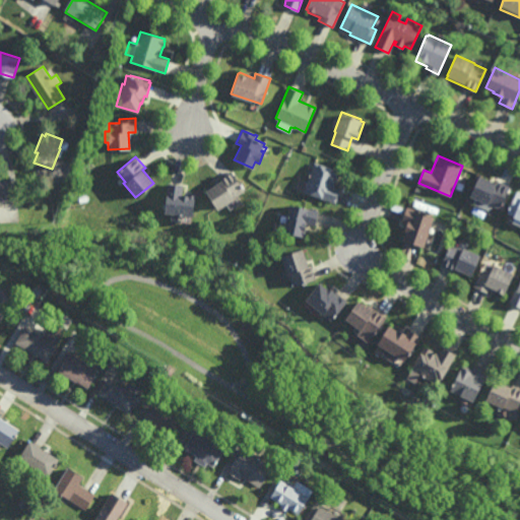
[(335,202),(304,192),(314,161),(339,170),(335,183),(334,186),(340,188),(335,202)]
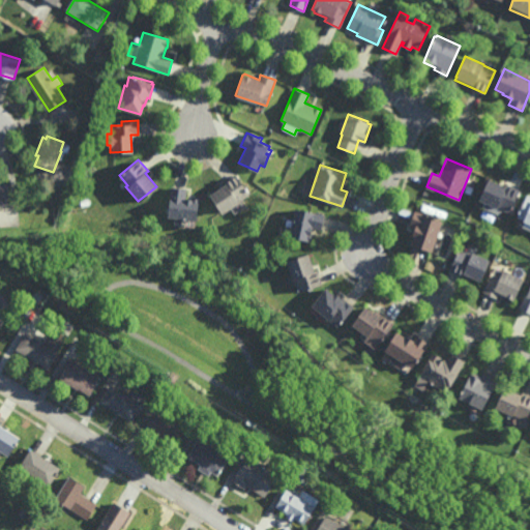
[(234,204),(234,205),(230,207),(230,206),(219,212),(208,194),(224,183),(223,181),(235,174),(248,195),(234,204)]
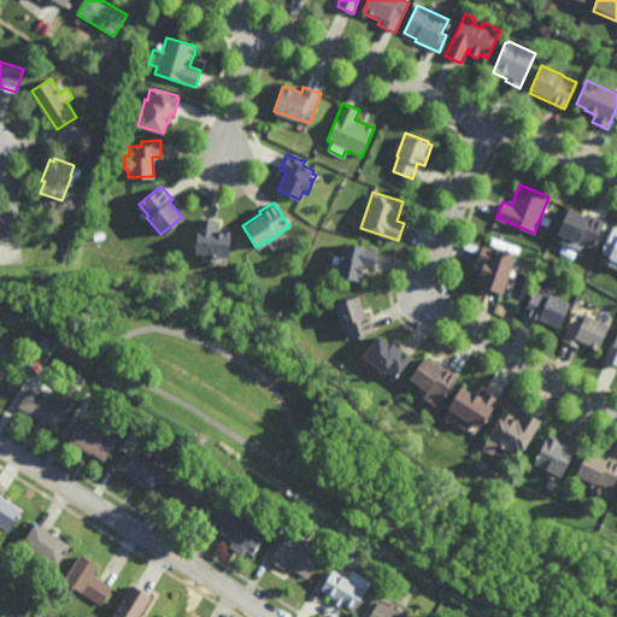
[(588,216),(589,213),(605,219),(593,246),(579,240),(577,241),(557,231),(566,206),(588,216)]
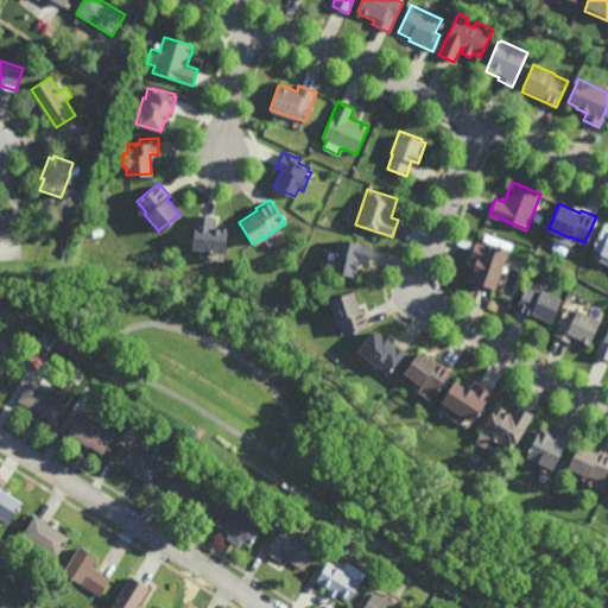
[(0,234),(0,210),(11,210),(12,234),(0,234)]
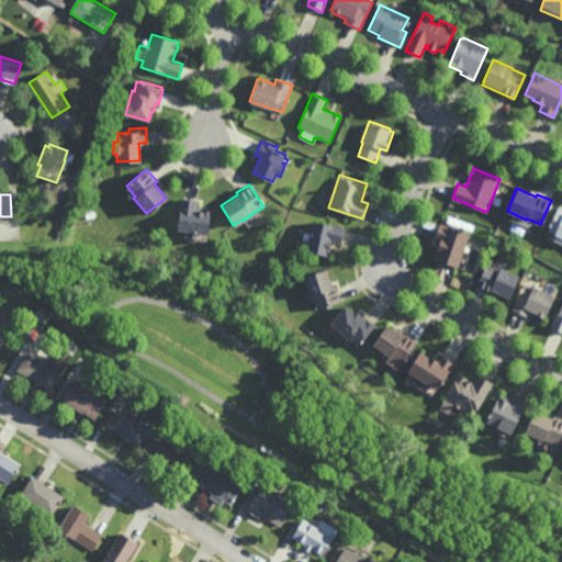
[(202,210),(202,209),(211,210),(208,233),(177,228),(181,198),(198,200),(195,209),(202,210)]
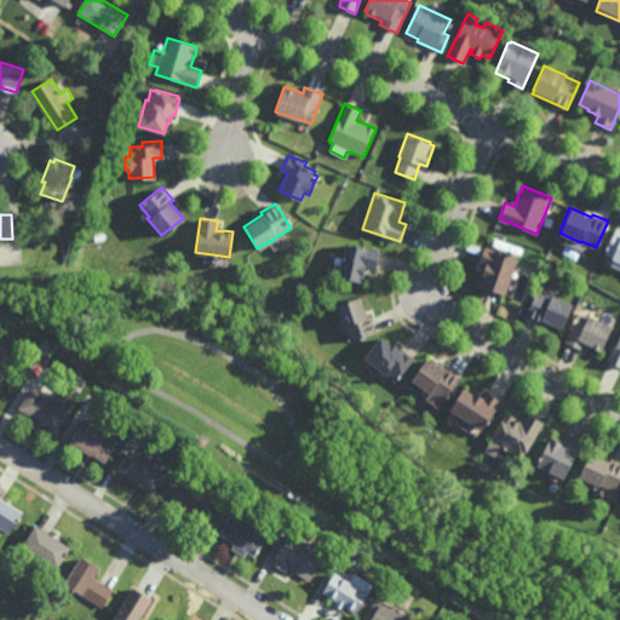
[(619,260),(612,257),(612,256),(604,253),(616,227),(619,228),(619,260)]
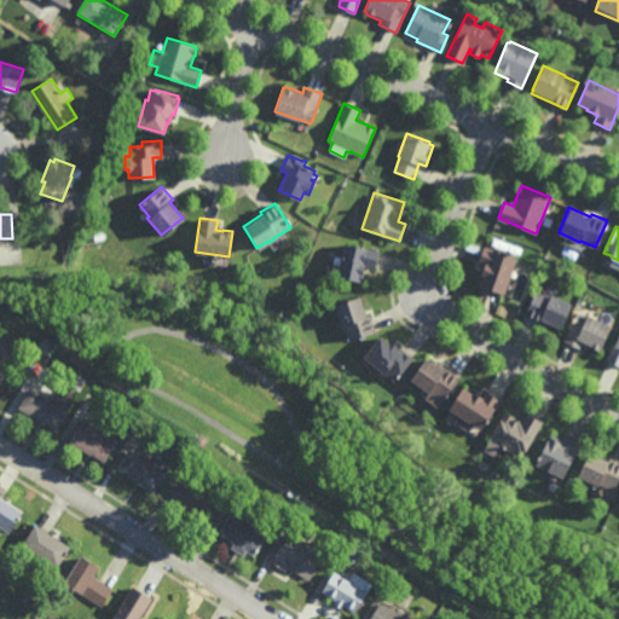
[(375,268),(364,265),(363,271),(364,272),(362,282),(337,276),(345,243),(379,250),(375,268)]
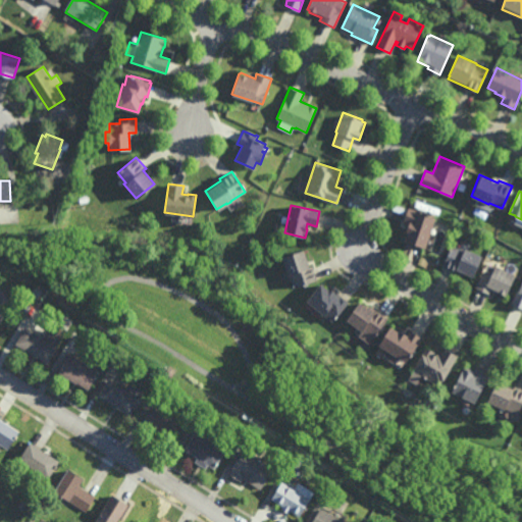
[(424,248),(403,240),(406,231),(405,230),(407,223),(402,221),(408,207),(434,216),(424,248)]
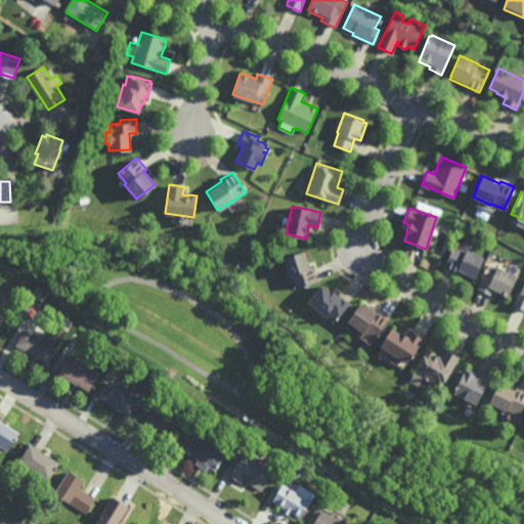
[(466,250),(467,249),(484,257),(474,277),(460,270),(457,273),(444,267),(454,245),(466,250)]
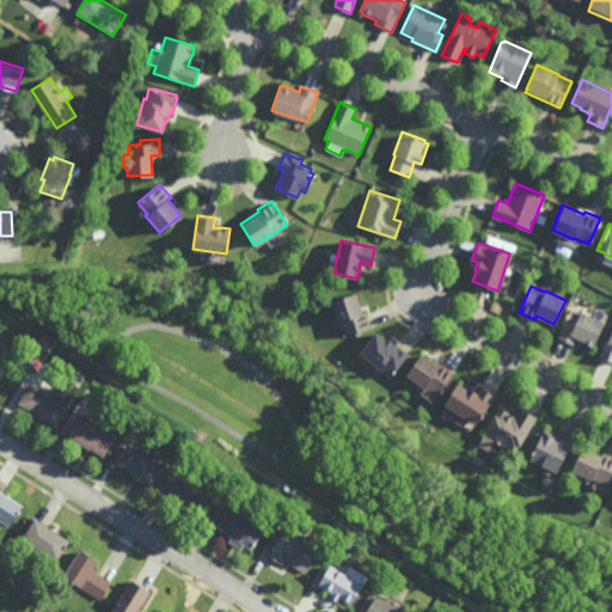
[(362,313),(366,312),(372,328),(344,337),(340,322),(337,323),(330,301),(355,292),(362,313)]
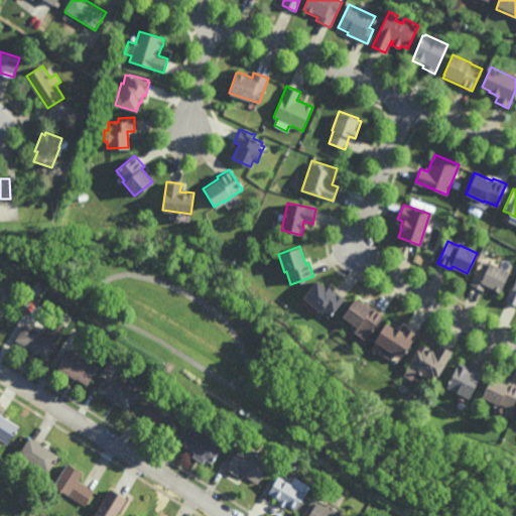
[(489,264),(490,262),(510,271),(500,291),(493,288),(492,290),(486,287),(485,290),(471,284),(482,260),(489,264)]
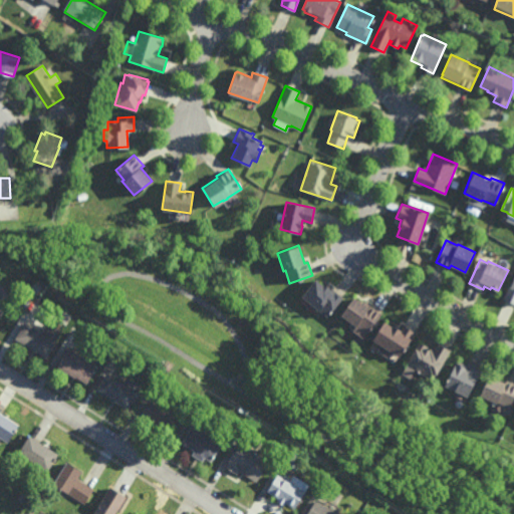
[(513,303),(503,299),(509,285),(511,285),(513,278),(513,303)]
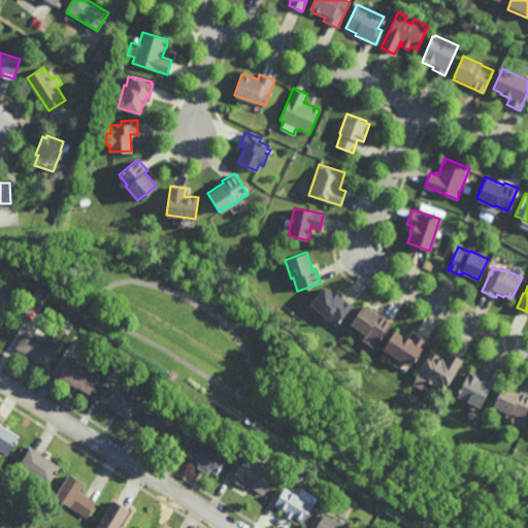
[(332,293),(333,291),(339,296),(338,297),(339,298),(341,296),(352,304),(351,306),(336,325),(327,318),(326,318),(323,316),(323,315),(309,304),(324,287),(332,293)]
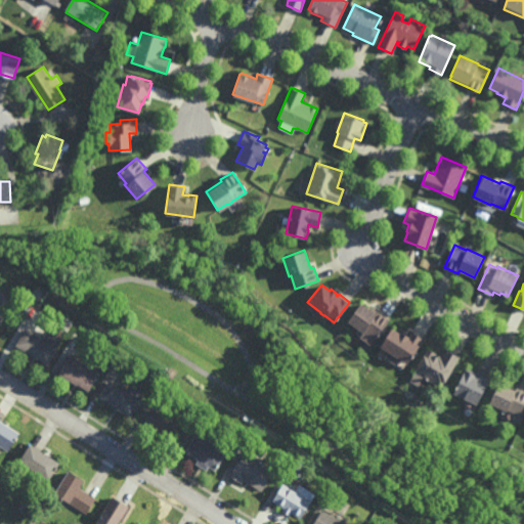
[(39,300),(32,296),(36,289),(43,293),(39,300)]
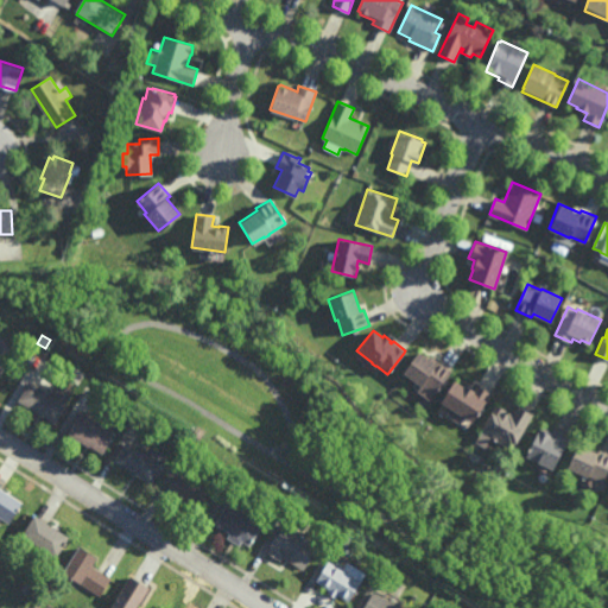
[(430,359),(432,356),(451,371),(435,393),(423,385),(422,386),(403,373),(419,350),(430,359)]
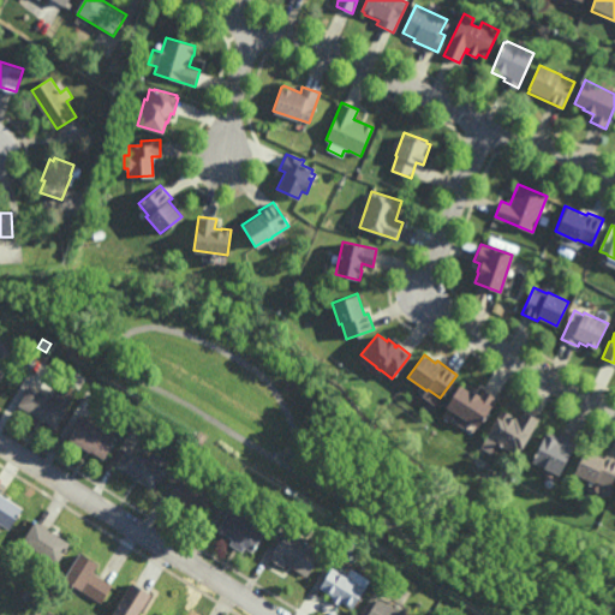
[(469,390),(470,388),(478,394),(482,388),(497,398),(477,428),(469,422),(467,423),(465,421),(465,419),(445,406),(459,384),(469,390)]
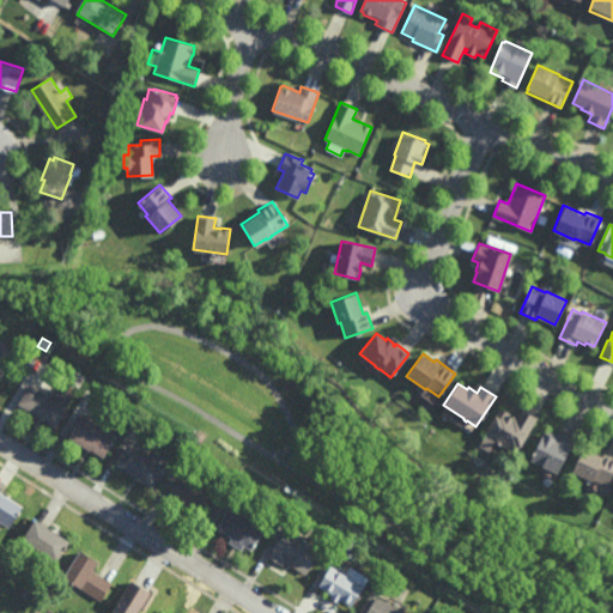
[(55,426),(18,405),(30,384),(67,407),(55,426)]
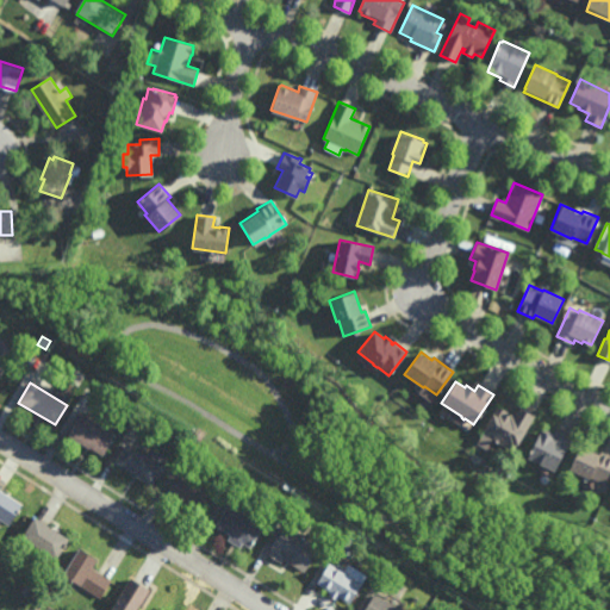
[(510,415),(510,414),(514,415),(520,405),(535,415),(515,452),(483,433),(486,427),(485,427),(497,405),(508,411),(506,412),(510,415)]
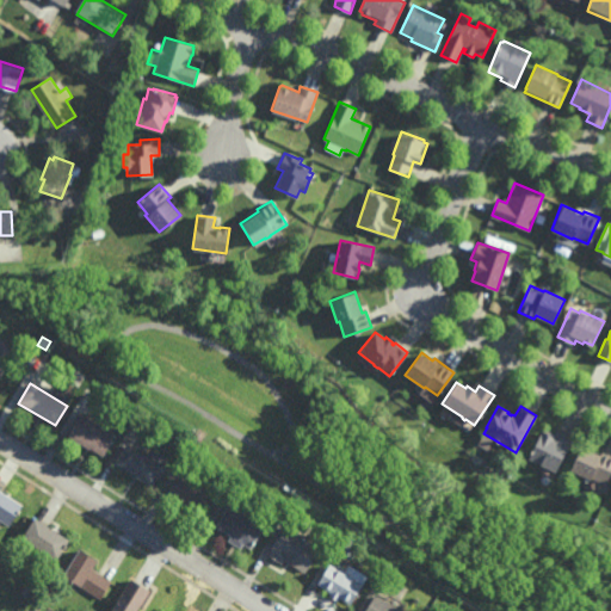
[(102,456),(88,449),(88,450),(65,436),(78,413),(115,434),(102,456)]
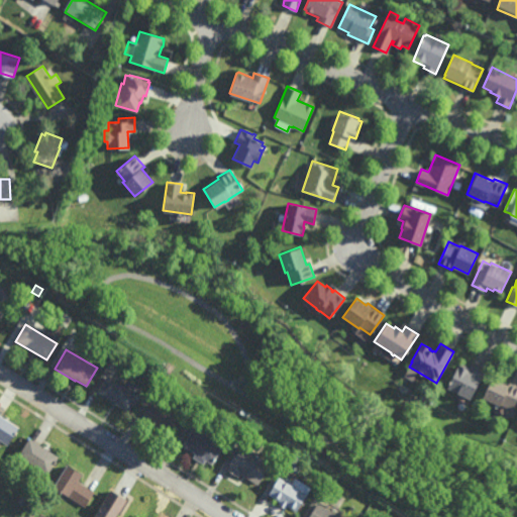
[(470,368),(472,365),(484,371),(470,399),(447,388),(458,365),(459,365),(460,363),(470,368)]
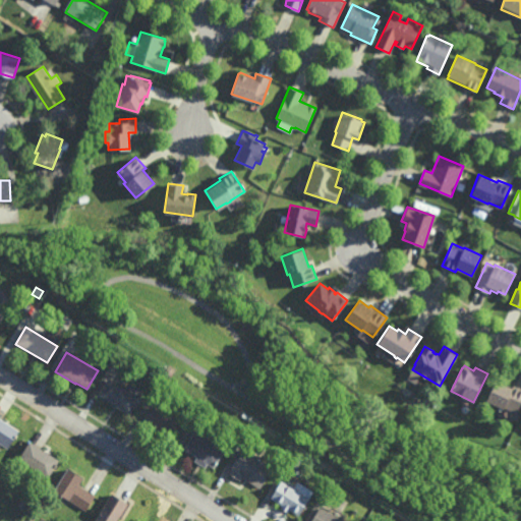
[(170,377),(165,372),(167,368),(173,371),(170,377)]
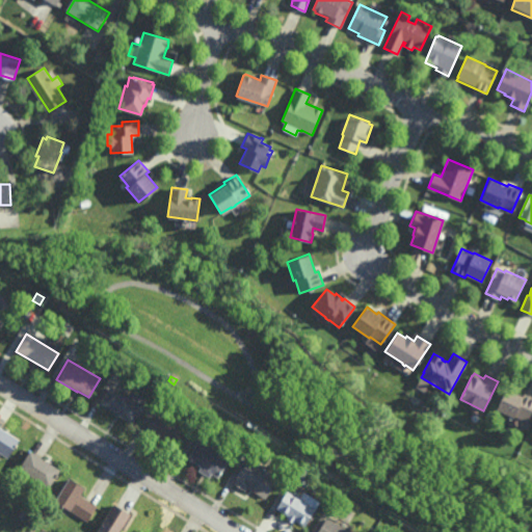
[(133,426),(98,403),(109,387),(144,408),(133,426)]
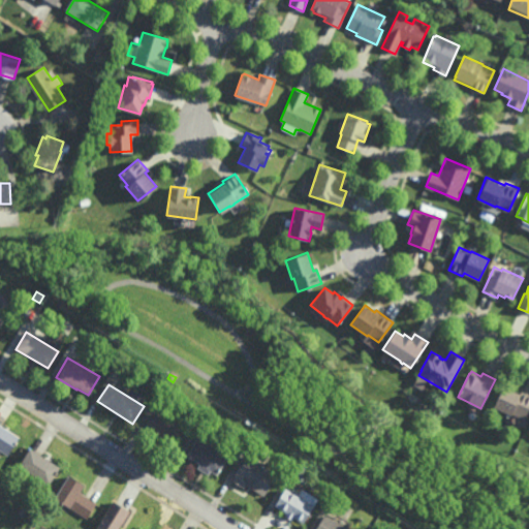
[(521,394),(522,391),(528,394),(528,410),(525,419),(511,413),(511,415),(493,407),(503,385),(521,394)]
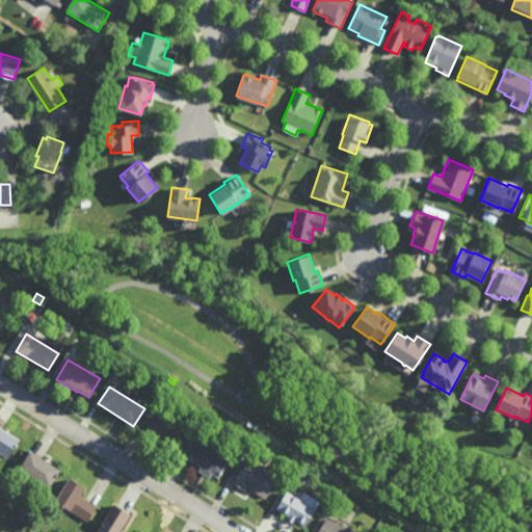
[(176,452),(143,432),(154,415),(187,435),(176,452)]
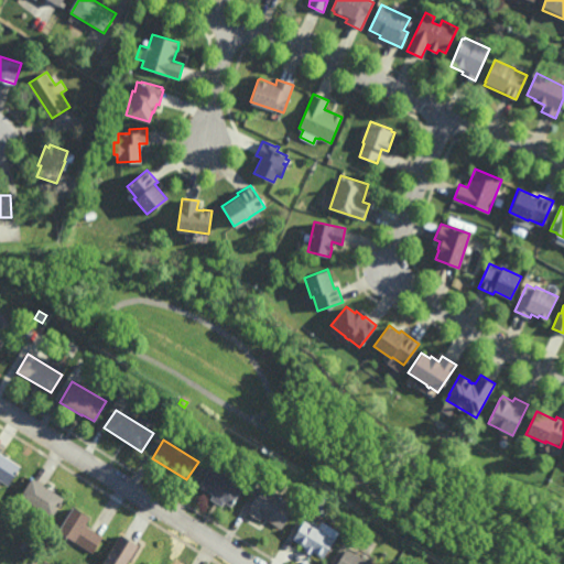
[(9,487),(0,480),(0,452),(22,467),(9,487)]
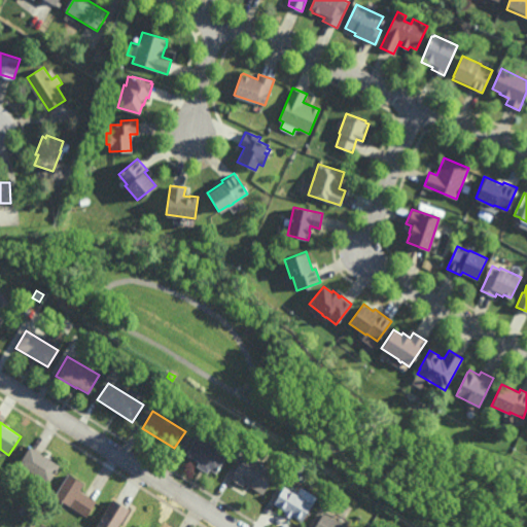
[(215,449),(219,442),(230,449),(225,455),(227,456),(216,473),(184,454),(196,436),(215,449)]
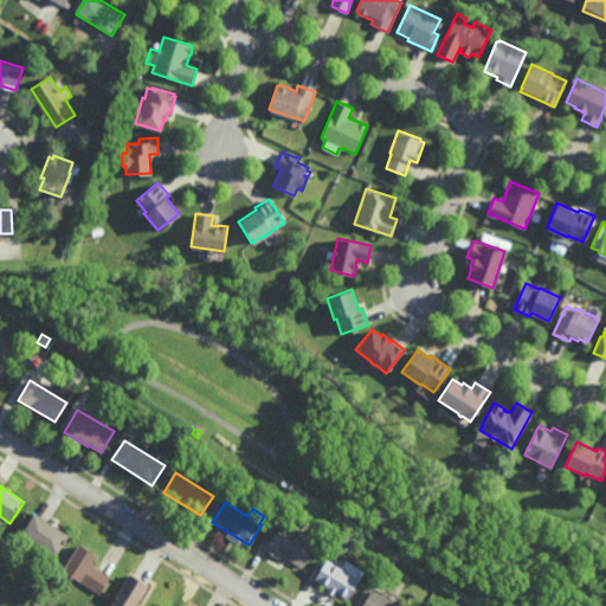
[(56,556),(21,535),(34,514),(51,524),(51,526),(68,537),(56,556)]
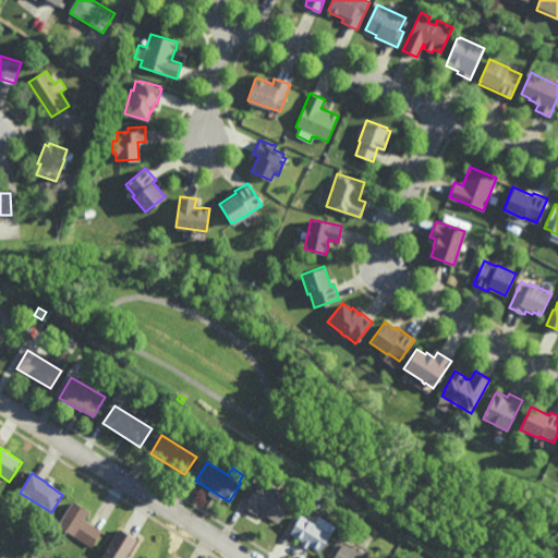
[(278,524),(259,512),(256,516),(243,507),(259,480),(292,500),(278,524)]
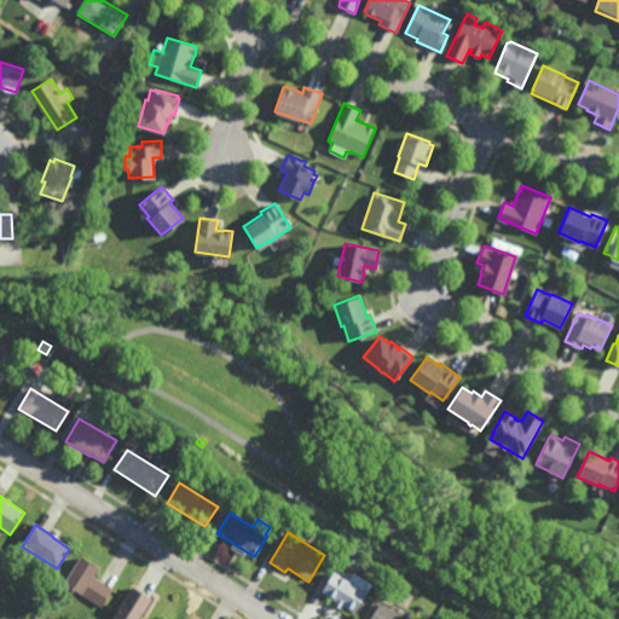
[(102,607),(62,584),(77,557),(97,568),(92,578),(111,590),(102,607)]
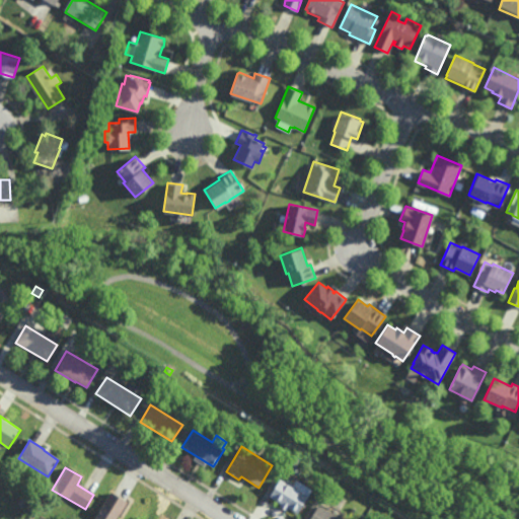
[(292,487),(296,479),(312,490),(297,514),(289,509),(287,511),(280,507),(282,504),(270,497),(281,479),(292,487)]
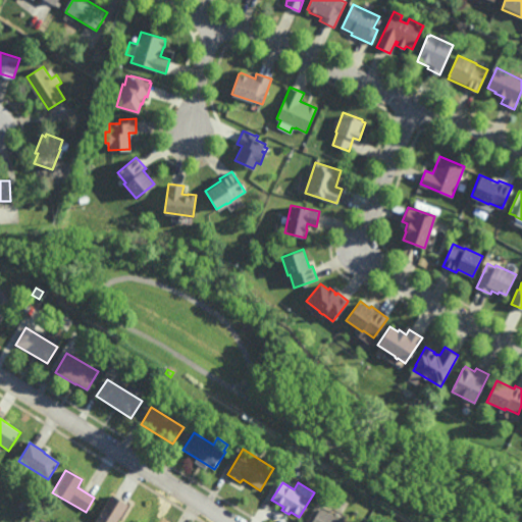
[(116,521),(93,521),(102,508),(103,508),(111,494),(127,505),(116,521)]
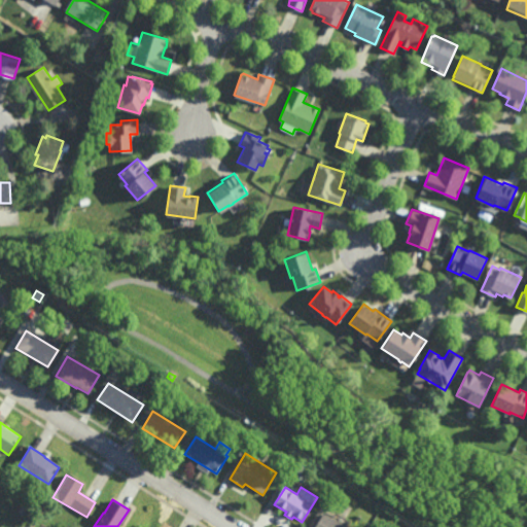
[(315,526),(323,514),(345,526),(315,526)]
